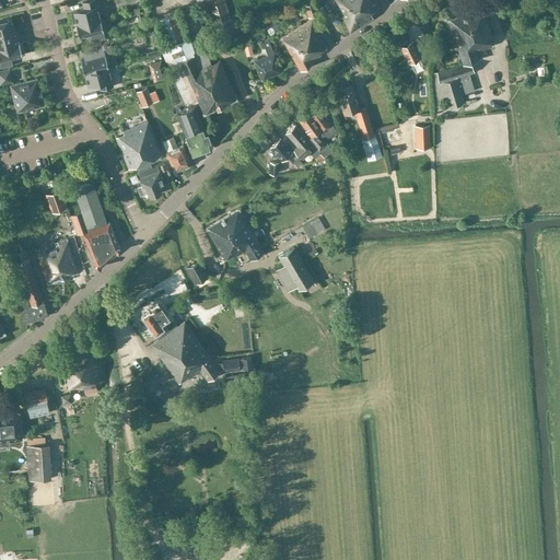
[(73,11),(76,23),(100,18),(95,0),(89,0),(82,2),(83,9),(73,11)]
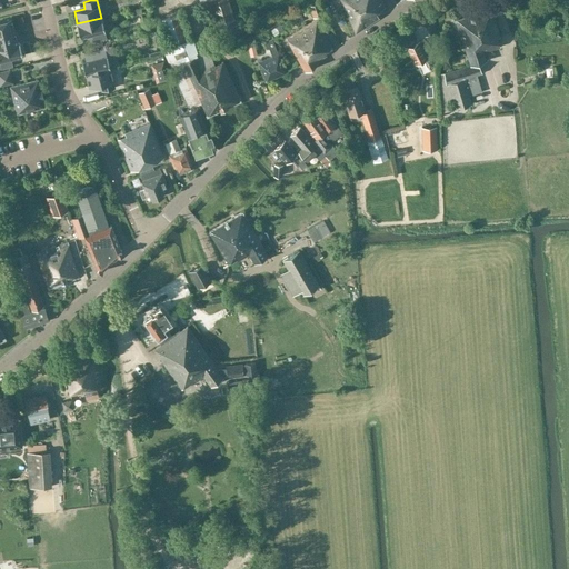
[(199,0),(201,5),(210,2),(222,42),(240,37),(228,0),(199,0)]
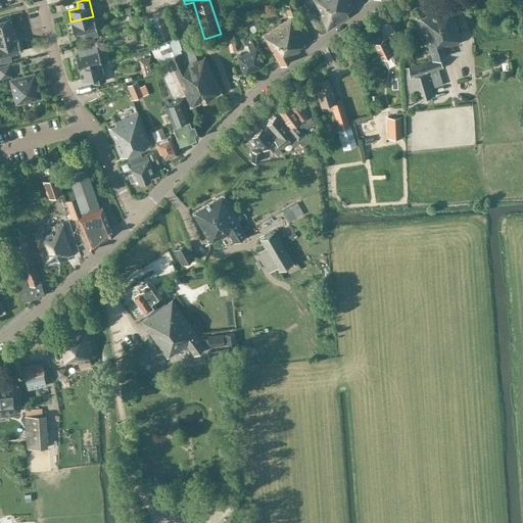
[(314,0),(327,30),(347,15),(345,10),(353,6),(350,0),(314,0)]
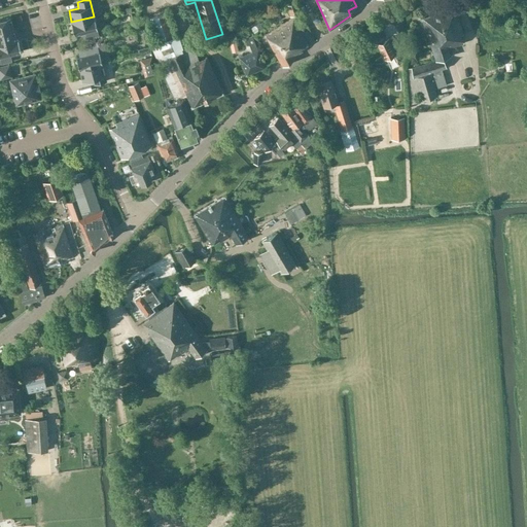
[(300,12),(296,2),(286,5),(290,16),(300,12)]
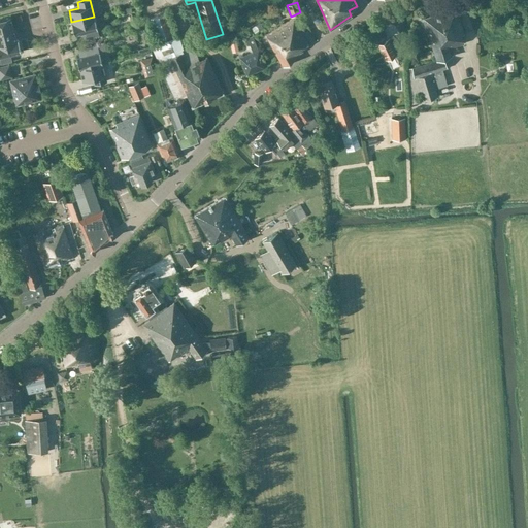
[(464,33),(456,7),(423,18),(436,60),(413,68),(407,69),(410,104),(438,96),(435,89),(448,85),(442,69),(448,67),(444,58),(452,56),(449,47),(464,43),(461,34),(464,33)]
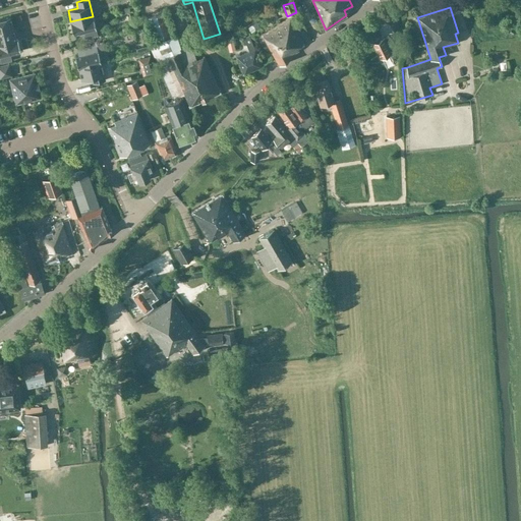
[(112,20),(123,19),(123,11),(112,12),(112,20)]
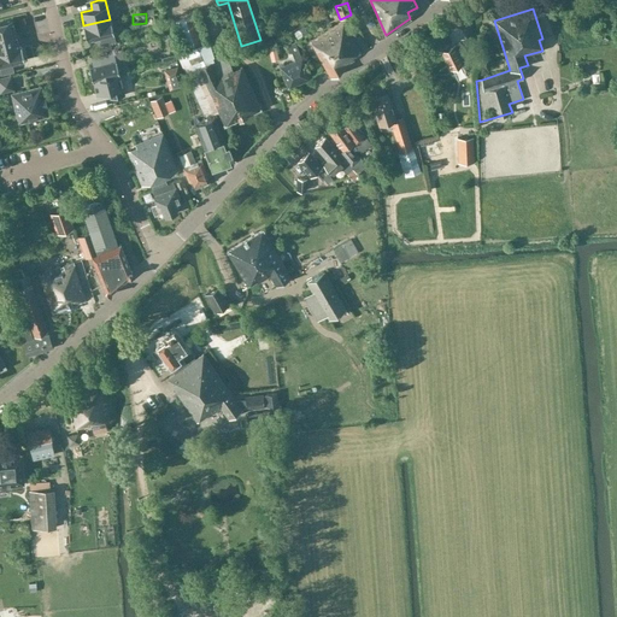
[(207,42),(198,16),(194,17),(194,16),(172,23),(182,51),(176,52),(205,115),(213,111),(215,112),(218,111),(224,124),(260,109),(241,66),(233,70),(224,51),(213,57),(209,42),(207,42)]
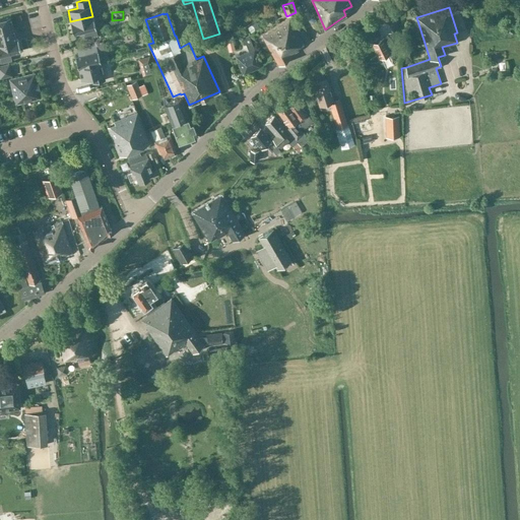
[(0,18),(0,31),(13,28),(10,16),(0,18)]
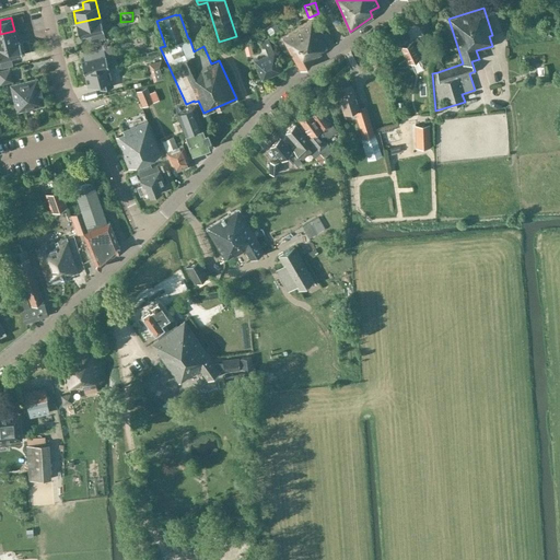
[(105,37),(100,18),(76,23),(79,36),(90,34),(92,41),(105,37)]
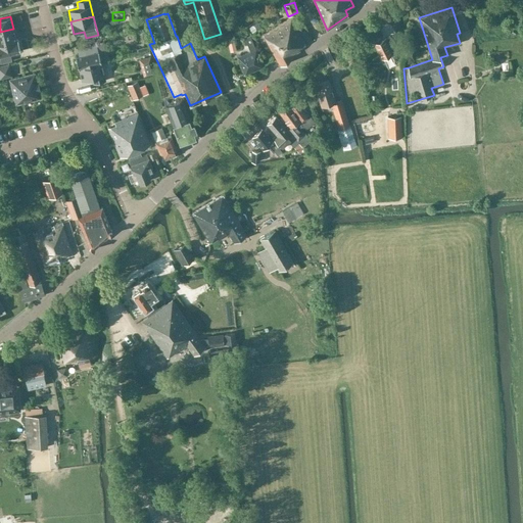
[(290,18),(263,35),(280,65),(291,57),(291,56),(299,50),(297,47),(304,43),(290,18)]
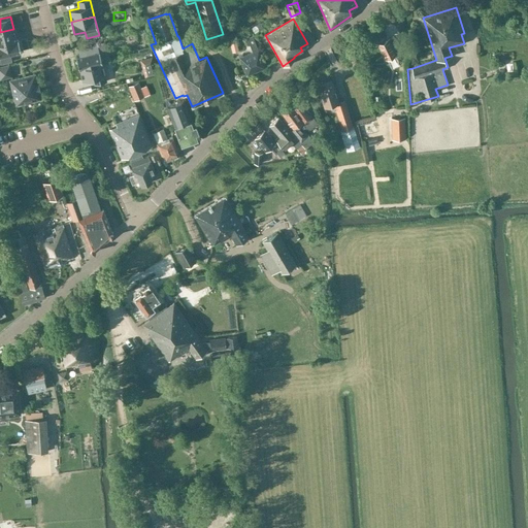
[(0,43),(15,39),(13,29),(0,32),(0,43)]
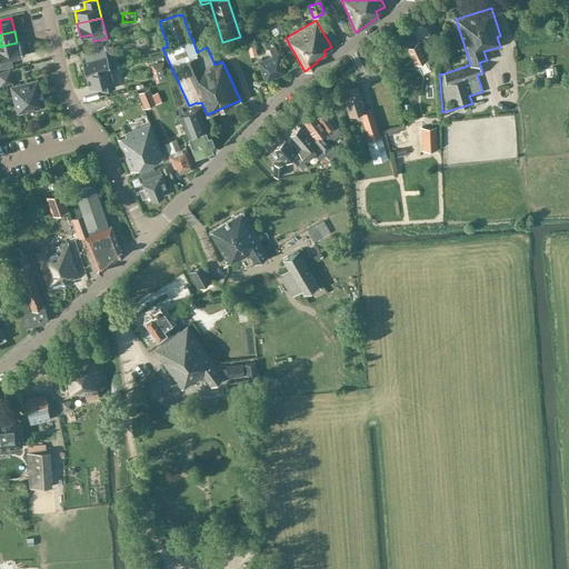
[(258,60),(266,80),(286,72),(272,39),(265,42),(267,49),(269,48),(272,56),(262,60),(261,59),(258,60)]
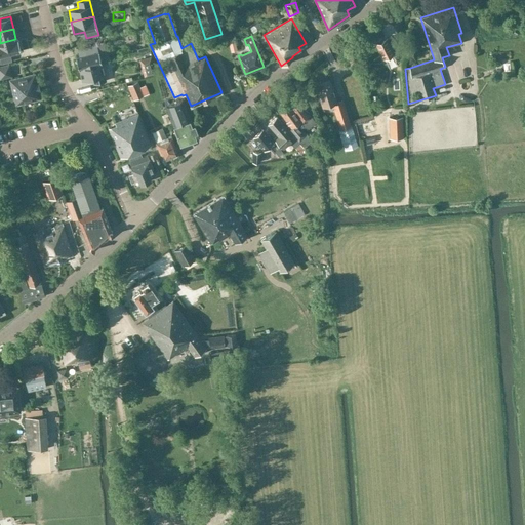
[(400,52),(392,36),(375,44),(382,58),(394,53),(395,55),(400,52)]
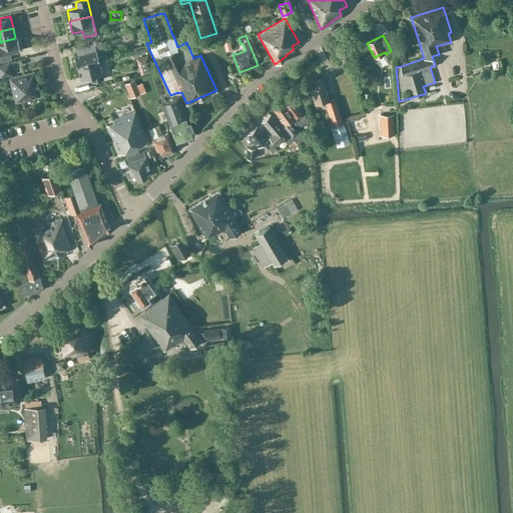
[(231,49),(228,37),(223,38),(225,51),(231,49)]
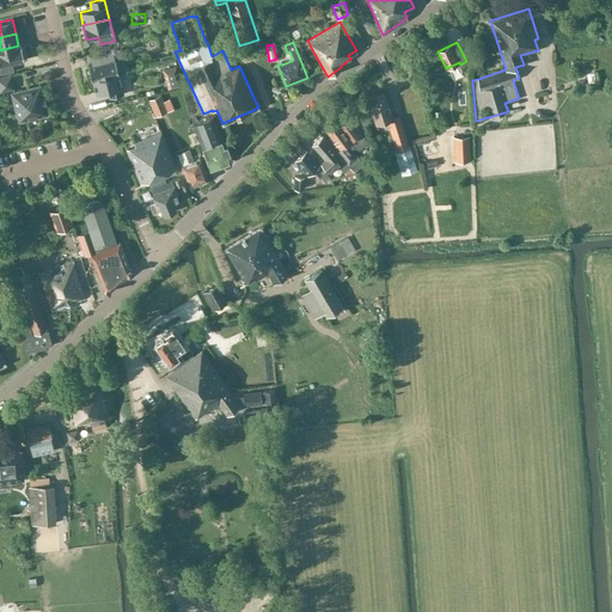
[(0,50),(0,67),(1,73),(13,71),(12,63),(24,60),(20,46),(18,46),(0,50)]
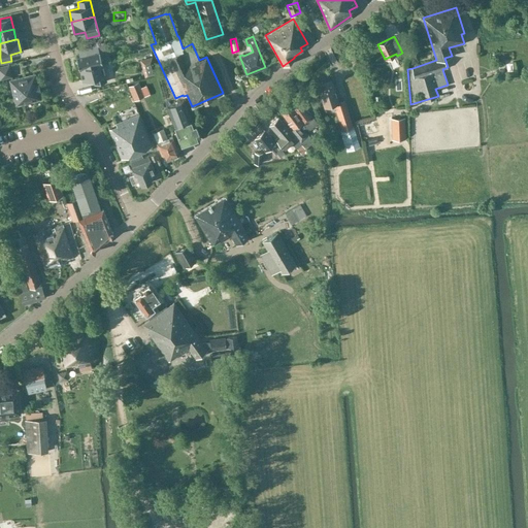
[(79,69),(102,64),(99,51),(98,52),(97,45),(77,50),(78,51),(79,51),(80,56),(76,57),(79,69)]
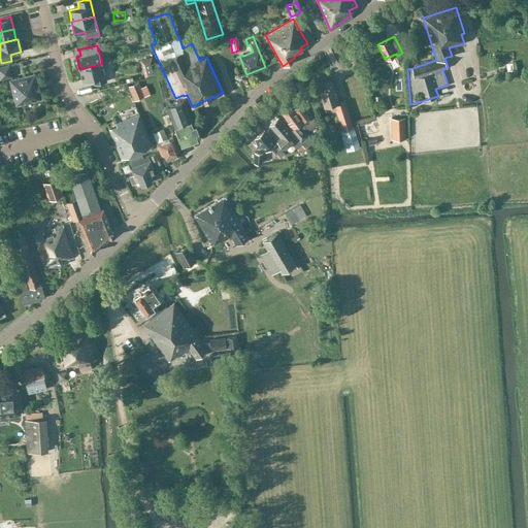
[(151,57),(144,59),(150,75),(156,73),(151,57)]
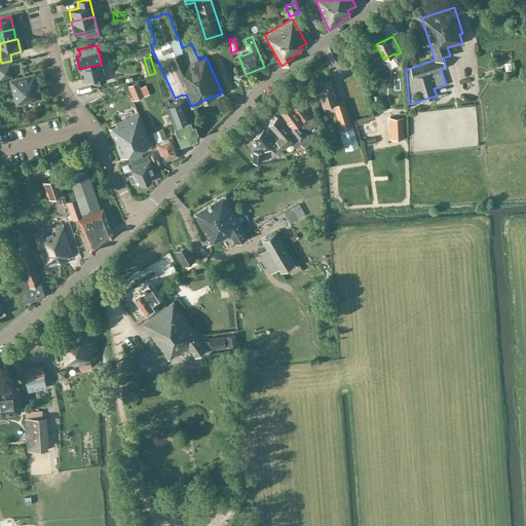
[(8,64),(0,66),(0,79),(12,76),(8,64)]
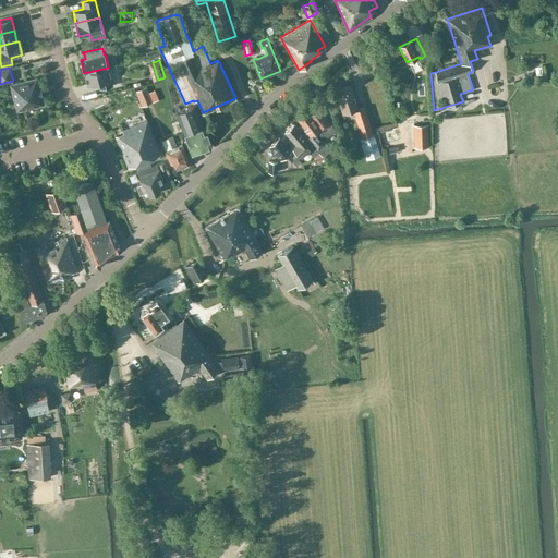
[(112,86),(108,68),(84,73),(87,85),(98,82),(99,89),(112,86)]
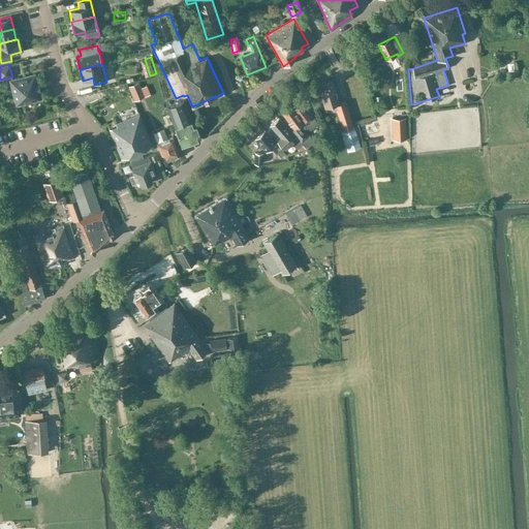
[(35,73),(9,80),(16,105),(41,99),(35,73)]
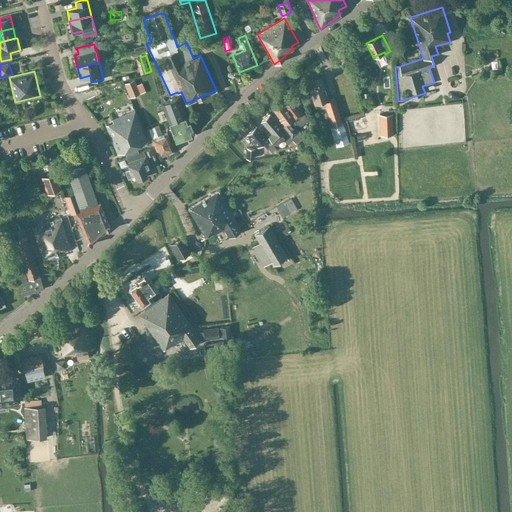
[(324,101),(332,126),(330,127),(336,146),(348,142),(334,98),(329,100),(322,78),(312,81),(314,86),(309,88),(315,104),(324,101)]
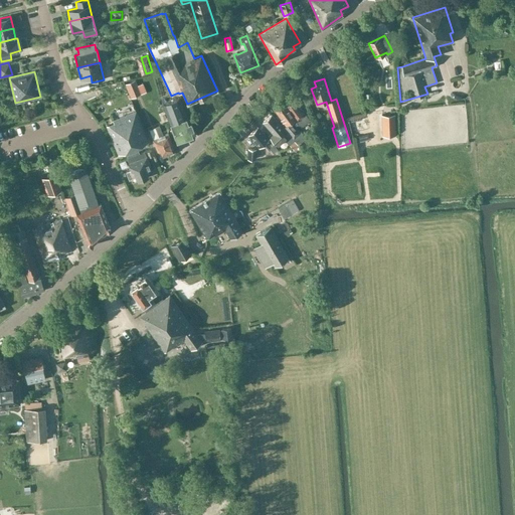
[(135,79),(126,83),(131,97),(140,93),(135,79)]
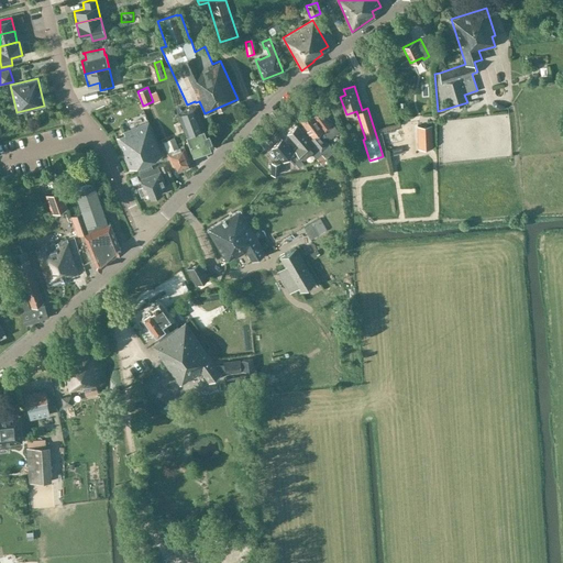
[(213,146),(208,132),(206,133),(196,107),(178,112),(194,154),(213,146)]
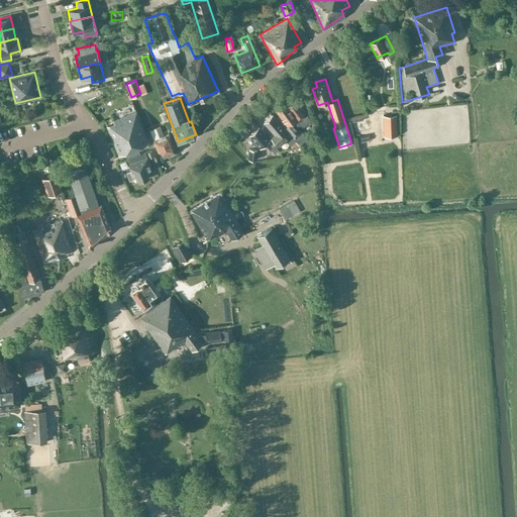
[(311,120),(307,114),(305,115),(303,112),(303,110),(300,106),(298,106),(293,99),(290,100),(289,102),(277,111),(287,125),(286,126),(300,144),(307,137),(302,131),(301,132),(294,121),(297,118),(302,125),(304,126),(311,120)]
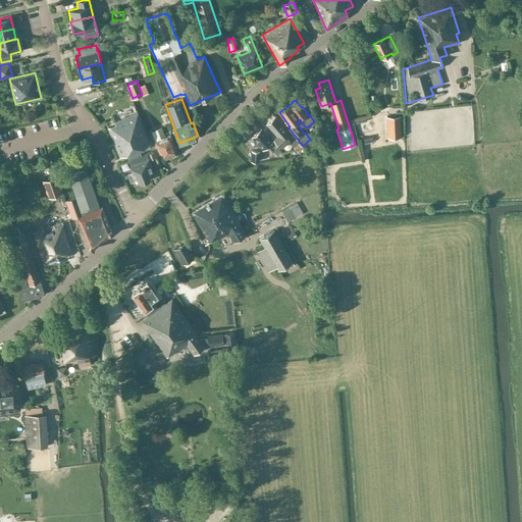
[(159,121),(164,120),(161,109),(156,111),(159,121)]
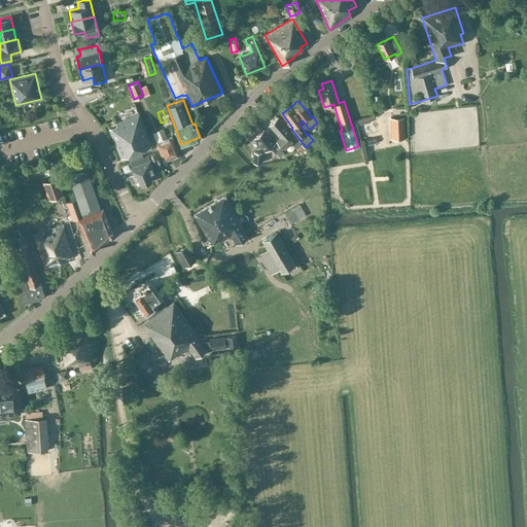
[(110,133),(120,157),(151,145),(139,113),(115,124),(116,126),(117,130),(110,133)]
